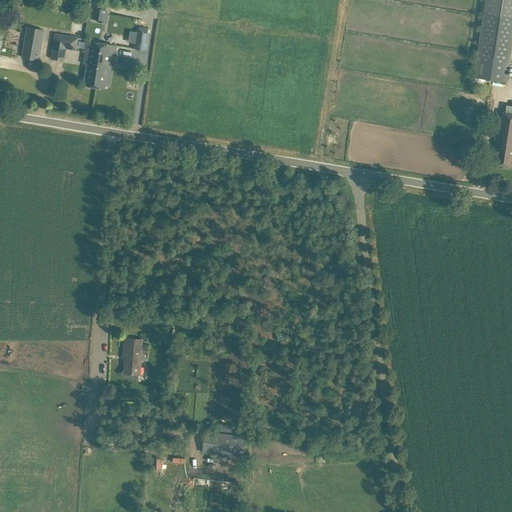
[(507,82),(511,46),(511,0),(485,0),(473,77),(507,82)]
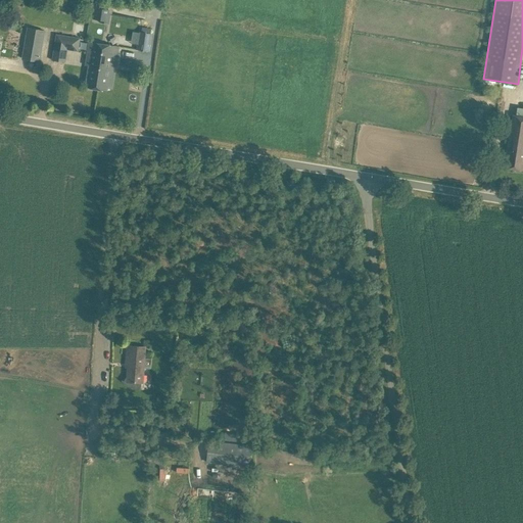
[(108,13),(108,10),(103,9),(104,4),(96,3),(94,17),(101,18),(100,21),(107,22),(109,13),(108,13)]
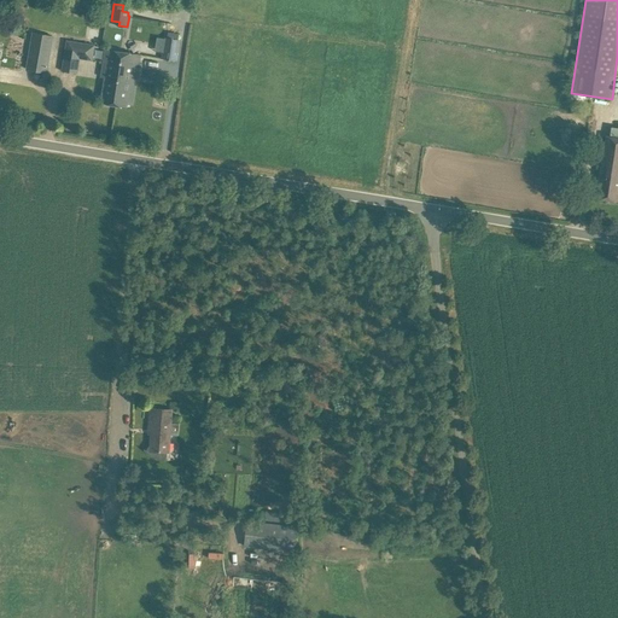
[(47,73),(53,36),(33,33),(27,69),(47,73)]
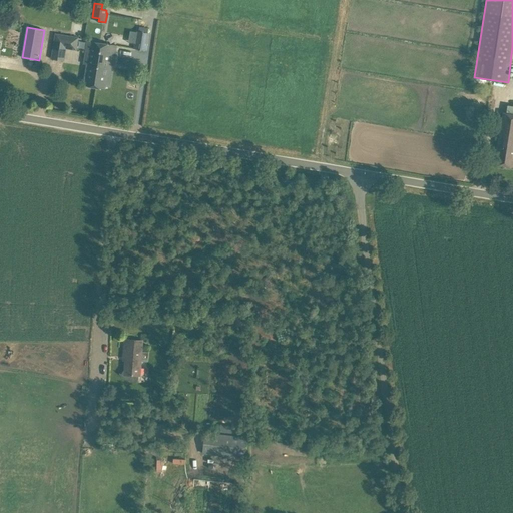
[(147,50),(149,33),(136,31),(134,48),(147,50)]
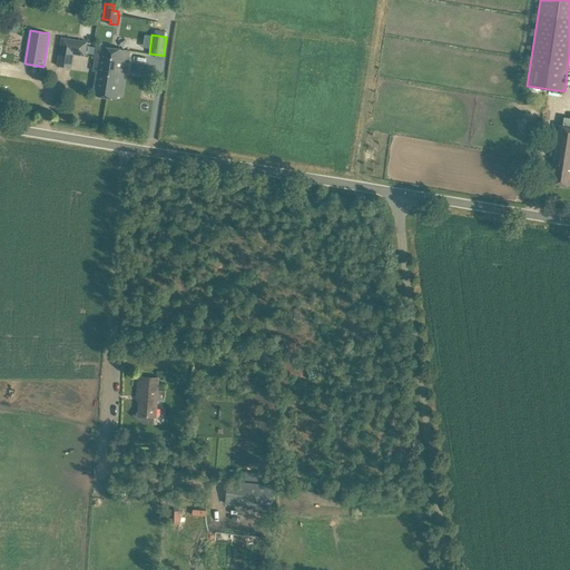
[(85,55),(87,41),(62,38),(58,66),(71,68),(74,53),(85,55)]
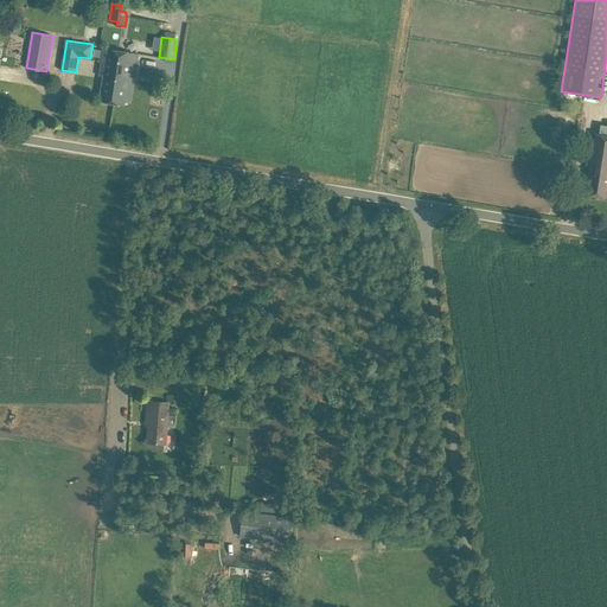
[(100,101),(112,102),(120,51),(119,51),(104,48),(100,76),(103,76),(100,101)]
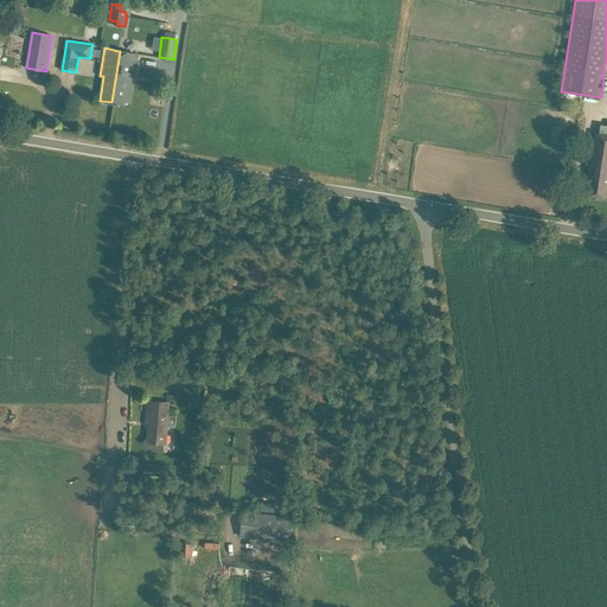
[(120,51),(112,102),(125,104),(125,101),(131,102),(135,76),(136,64),(139,55),(133,53),(120,51)]
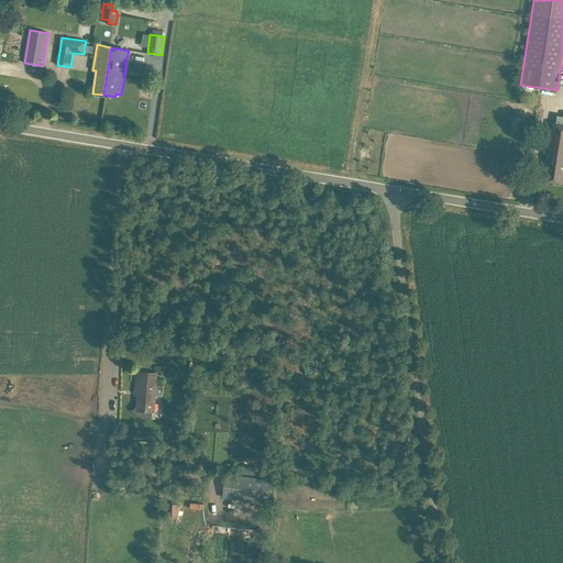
[(562,124),(551,123),(544,169),(543,180),(562,183),(562,124)]
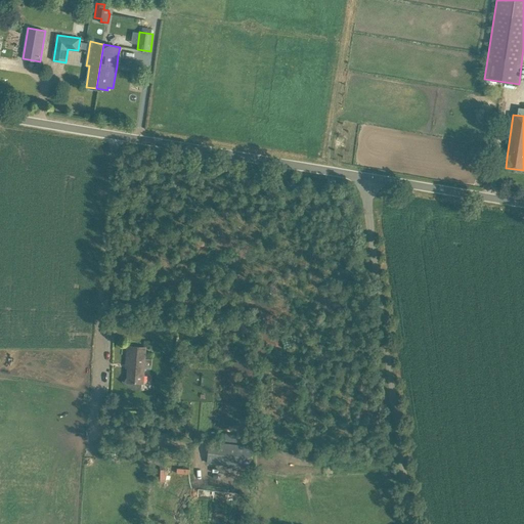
[(144,383),(146,347),(128,346),(126,364),(129,364),(128,376),(124,381),(123,381),(122,381),(124,383),(126,385),(129,387),(134,389),(137,390),(142,391),(142,389),(141,389),(142,383),(144,383)]
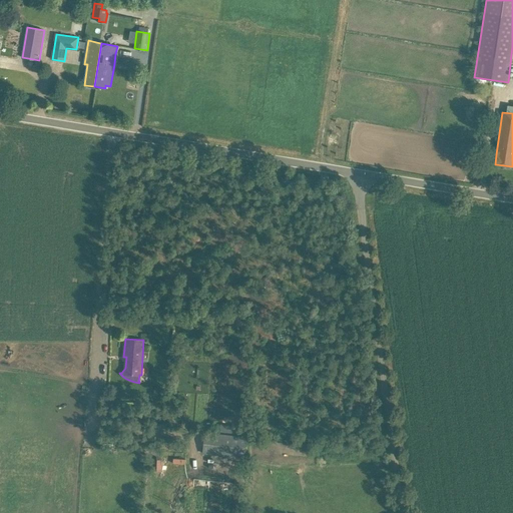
[(231,459),(233,434),(205,432),(203,456),(231,459)]
